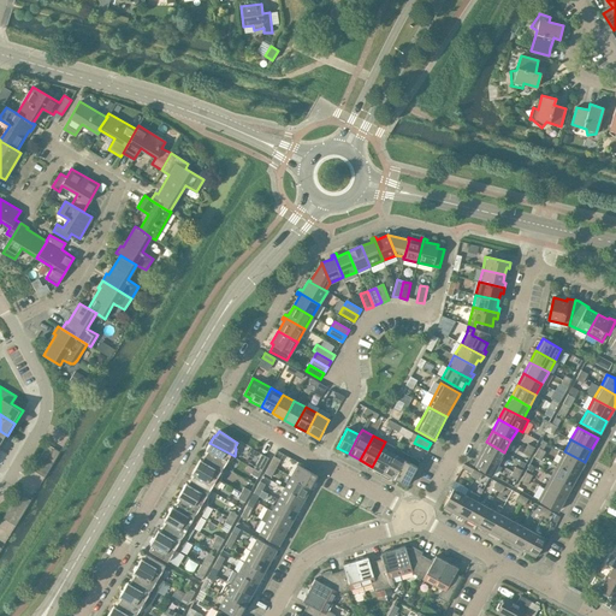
[(372,467),(383,473),(396,449),(385,442),(372,467)]
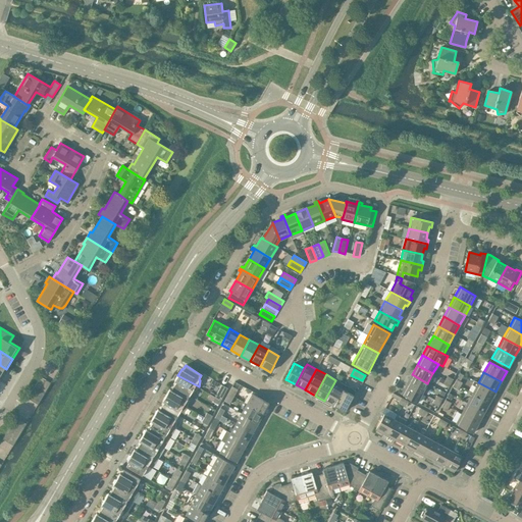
[(407,384),(422,393),(427,383),(412,374),(407,384)]
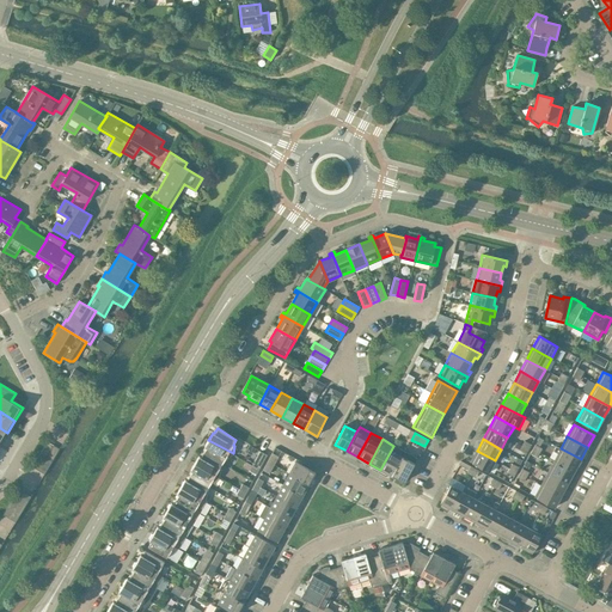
[(206,447),(203,452),(222,464),(225,459),(226,459),(232,454),(233,453),(208,440),(204,447),(206,447)]
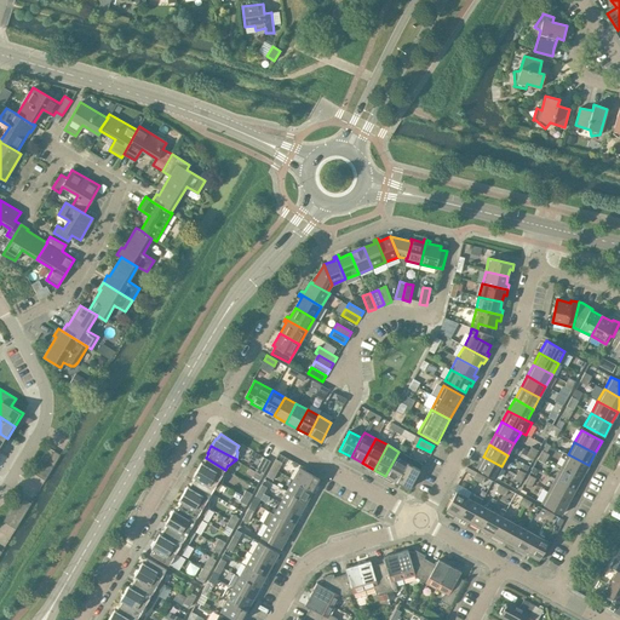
[(40,460),(46,464),(55,451),(49,447),(40,460)]
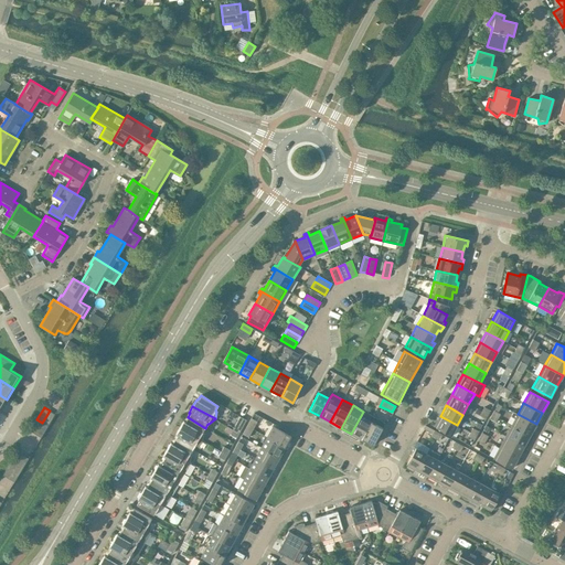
[(42,423),(48,426),(55,414),(50,411),(42,423)]
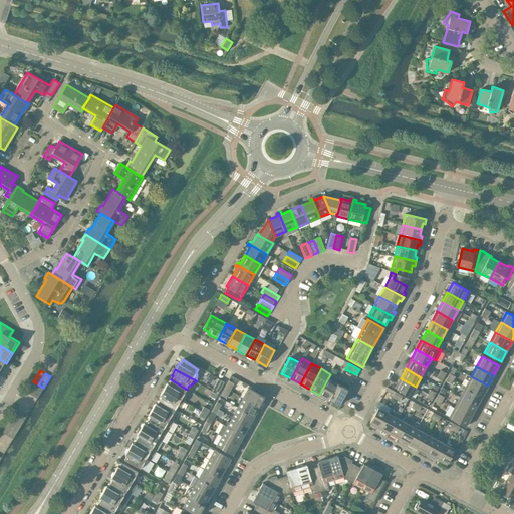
[(319,395),(329,400),(340,379),(330,374),(319,395)]
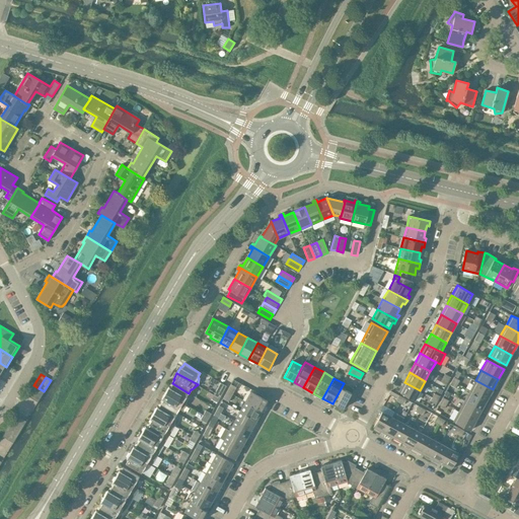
[(470,390),(487,399),(493,389),(475,380),(471,378),(469,382),(473,385),(470,390)]
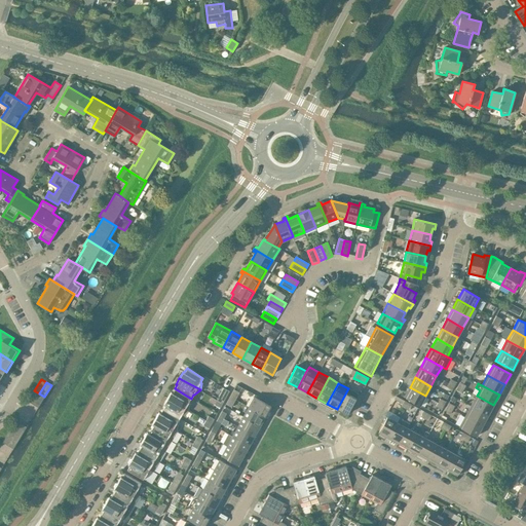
[(217,400),(222,403),(229,390),(223,387),(217,400)]
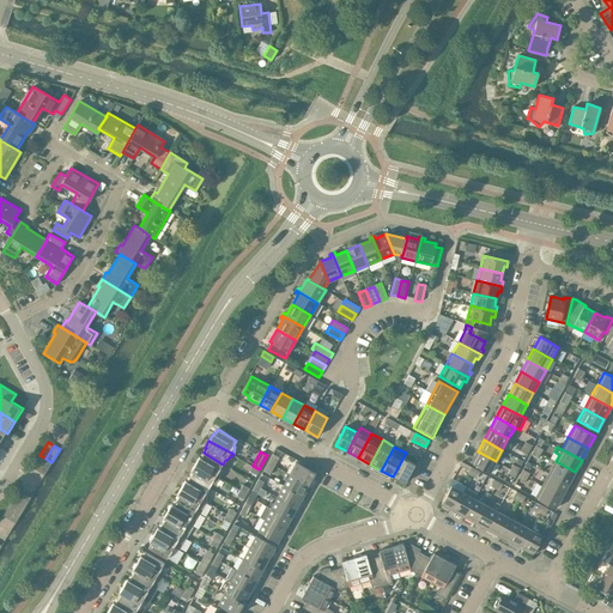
[(471,462),(490,473),(496,461),(478,451),(471,462)]
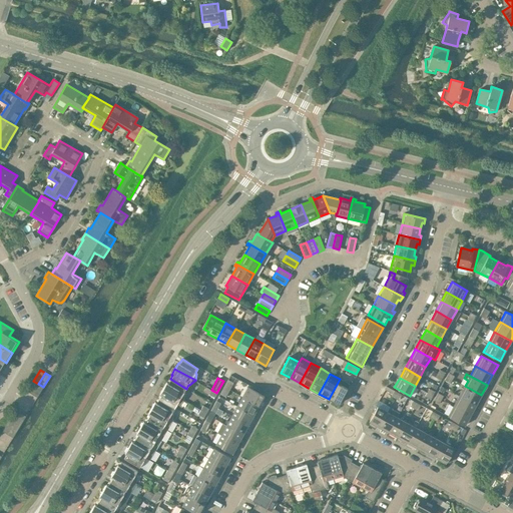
[(166,382),(163,388),(183,400),(185,393),(184,392),(186,389),(170,379),(168,383),(166,382)]
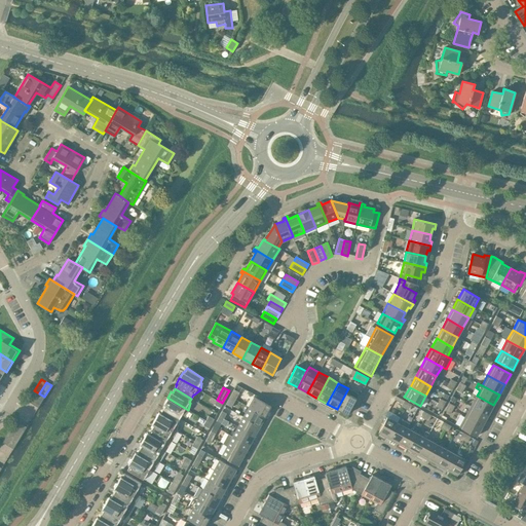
[(337,409),(347,414),(359,393),(348,388),(337,409)]
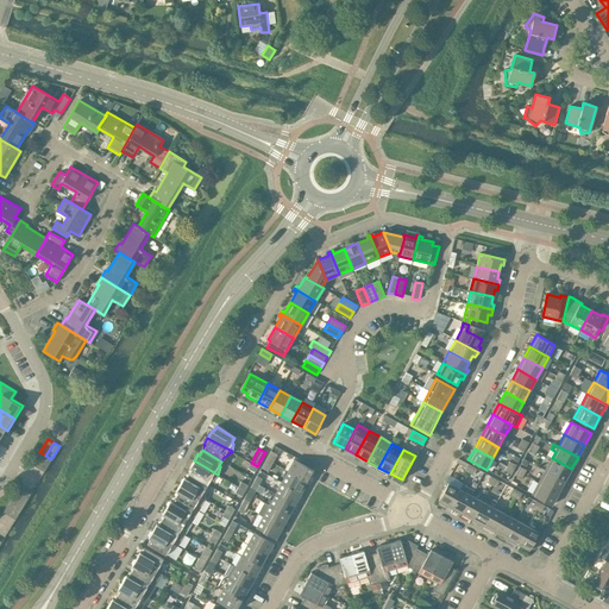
[(264,463),(270,466),(277,454),(270,451),(264,463)]
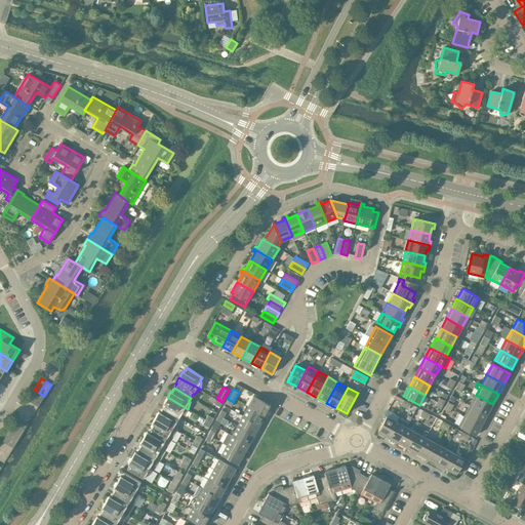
[(28,400),(33,403),(39,393),(34,390),(28,400)]
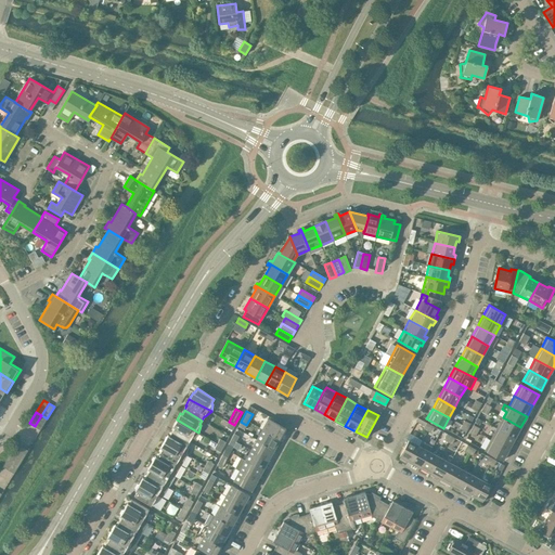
[(35,426),(40,429),(47,418),(41,415),(35,426)]
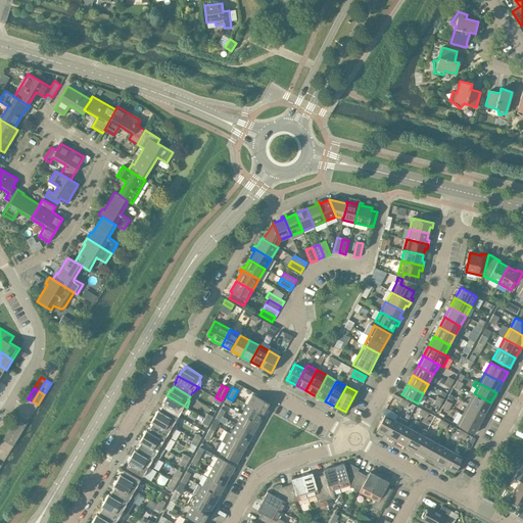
[(468,403),(485,413),(490,402),(474,393),(468,403)]
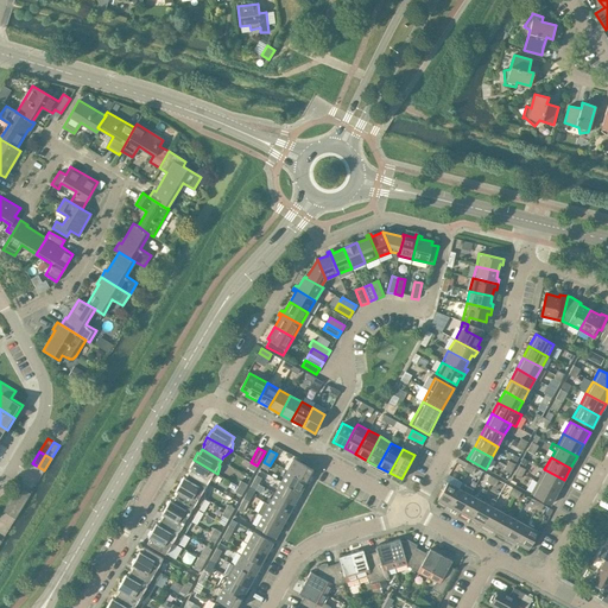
[(287,470),(306,481),(312,469),(293,458),(287,470)]
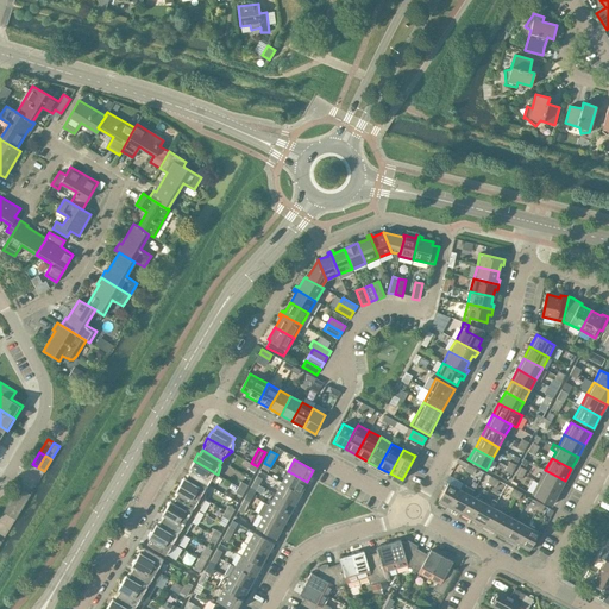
[(192,469),(188,473),(207,484),(209,479),(212,481),(218,475),(194,460),(189,468),(192,469)]
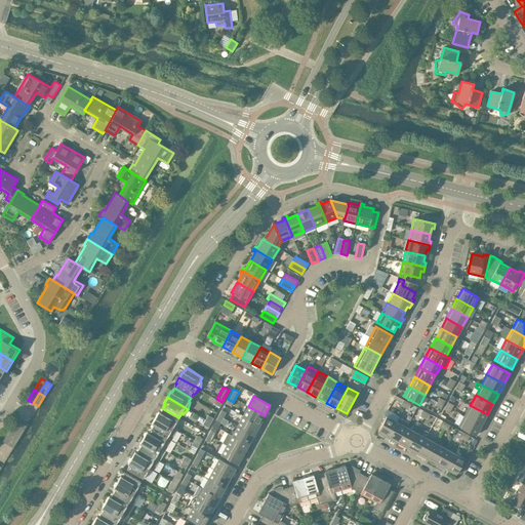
[(465,415),(481,425),(487,414),(470,405),(465,415)]
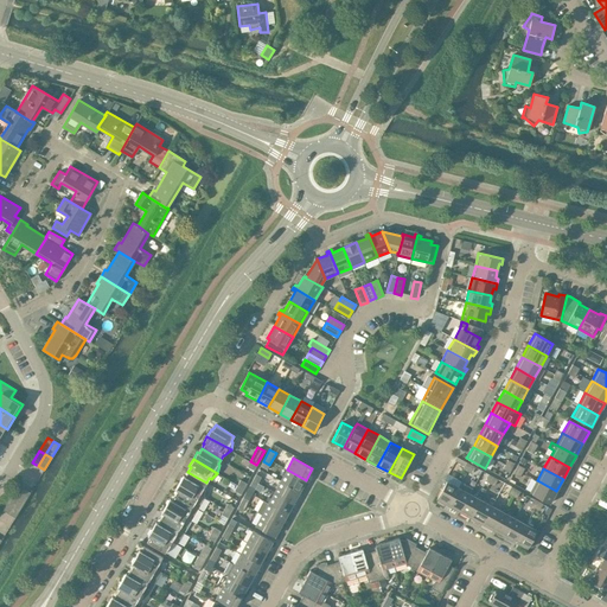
[(281,481),(299,491),(306,480),(287,470),(281,481)]
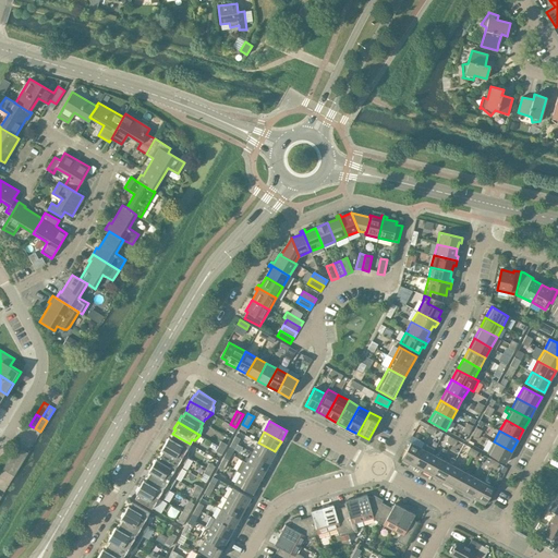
[(165,444),(186,457),(187,456),(189,449),(187,448),(190,444),(172,434),(170,438),(169,437),(165,444)]
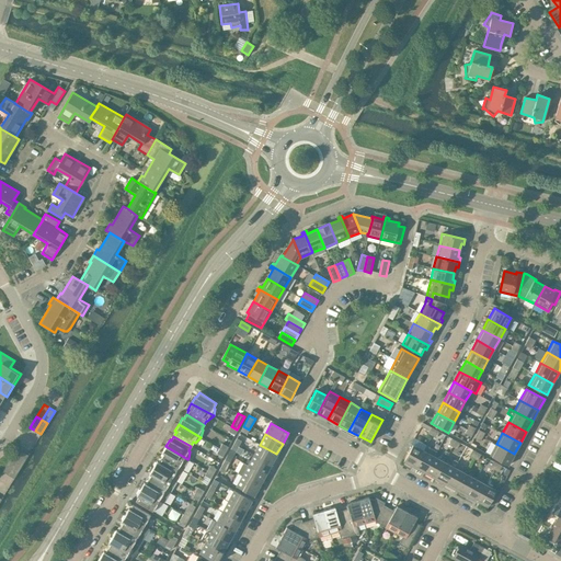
[(490,456),(508,466),(514,454),(496,444),(490,456)]
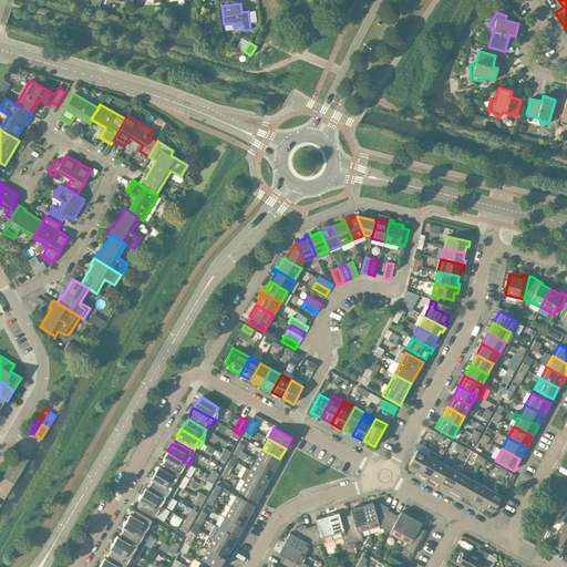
[(257,460),(274,470),(279,459),(263,450),(257,460)]
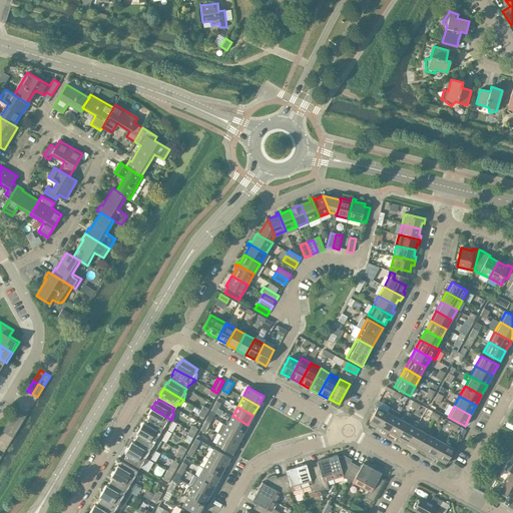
[(369,422),(379,428),(388,412),(378,407),(369,422)]
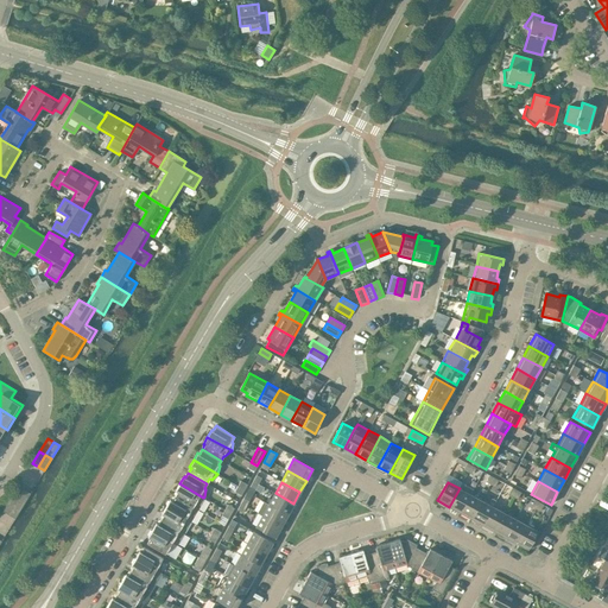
[(175,495),(198,510),(206,499),(203,498),(179,483),(176,491),(177,492),(175,495)]
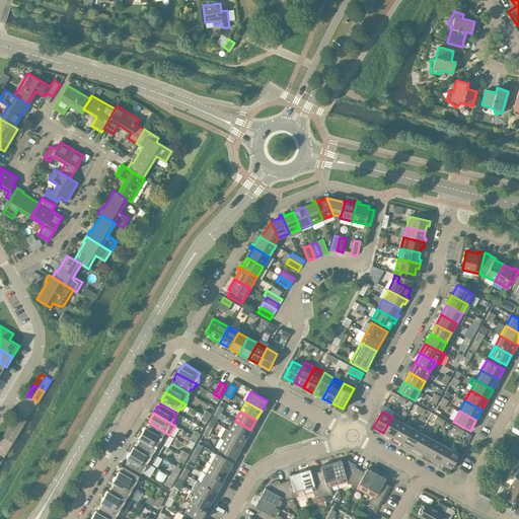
[(9,426),(14,429),(21,418),(15,415),(9,426)]
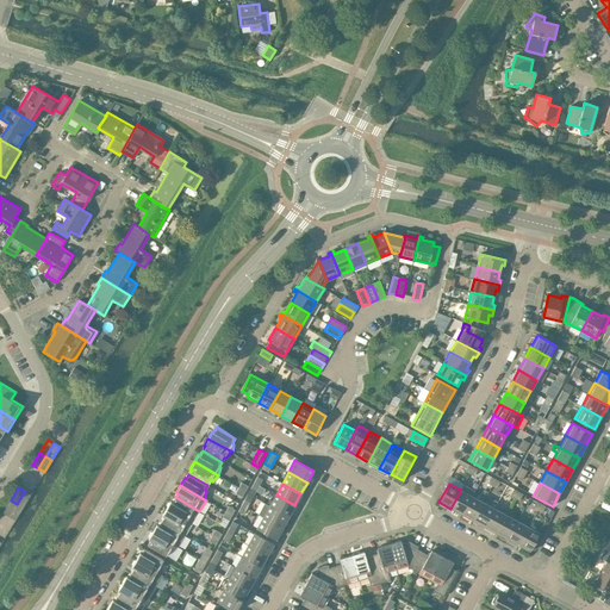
[(450,509),(462,515),(472,496),(461,490),(450,509)]
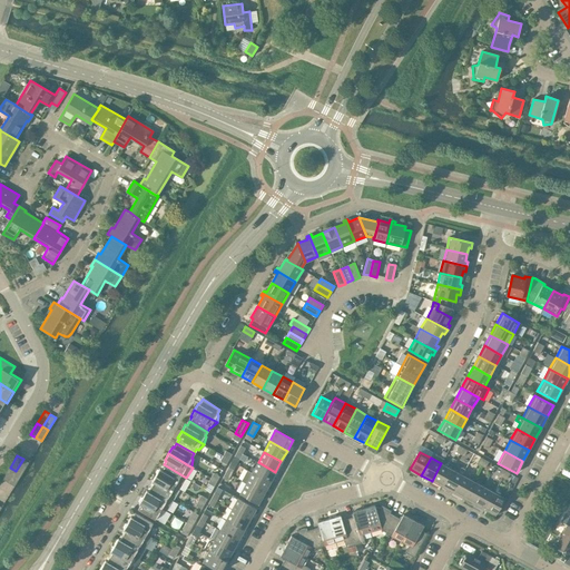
[(16,471),(21,474),(29,462),(23,459),(16,471)]
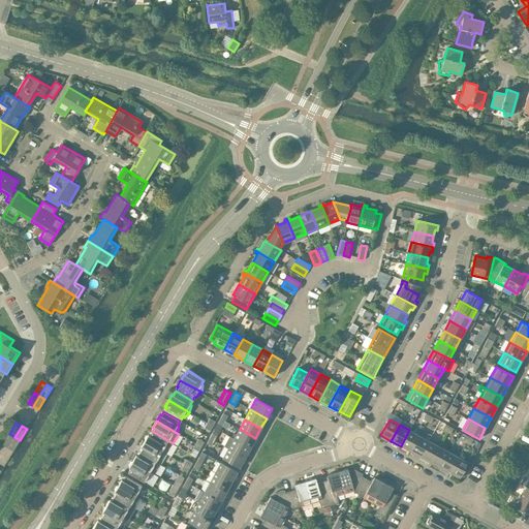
[(234,439),(250,447),(255,438),(240,429),(236,435),(232,433),(230,437),(234,439)]
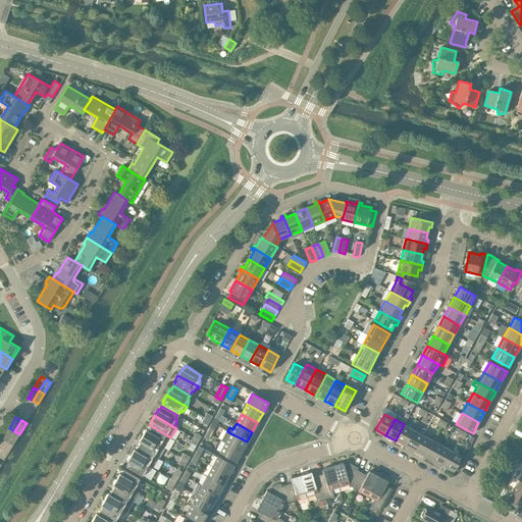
[(396,440),(405,446),(413,430),(404,424),(396,440)]
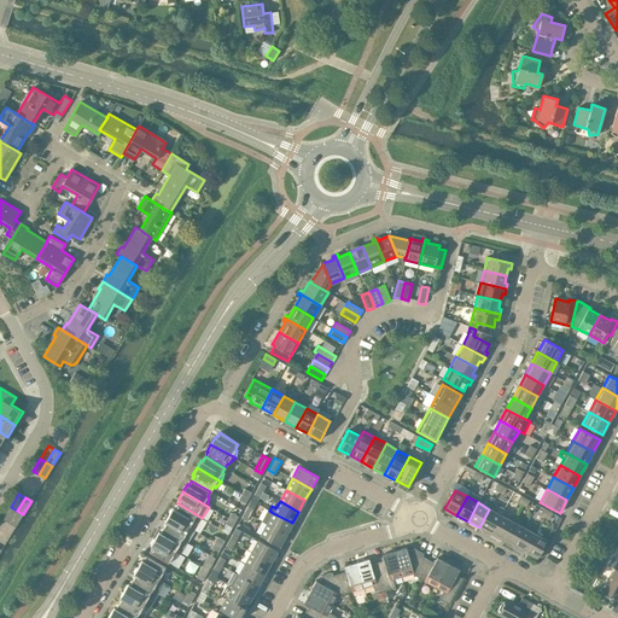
[(173,508),(169,514),(194,530),(202,518),(178,503),(174,508),(173,508)]
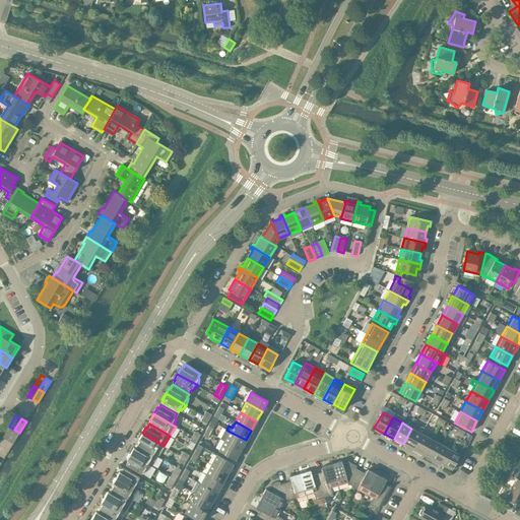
[(3,437),(8,440),(14,430),(9,427),(3,437)]
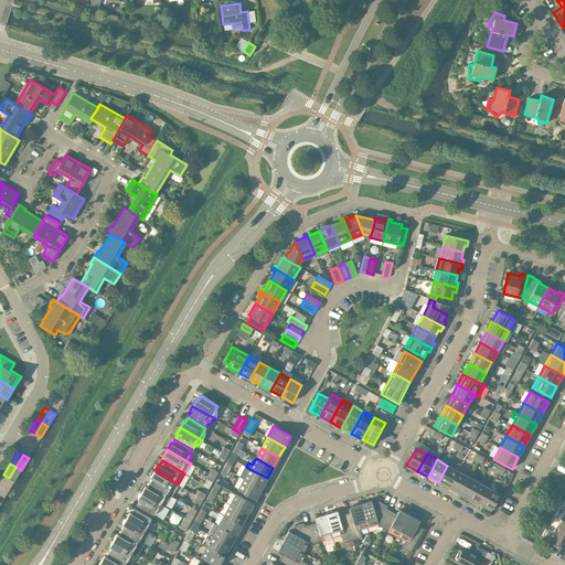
[(438,482),(449,488),(458,471),(461,465),(457,464),(454,469),(447,466),(438,482)]
